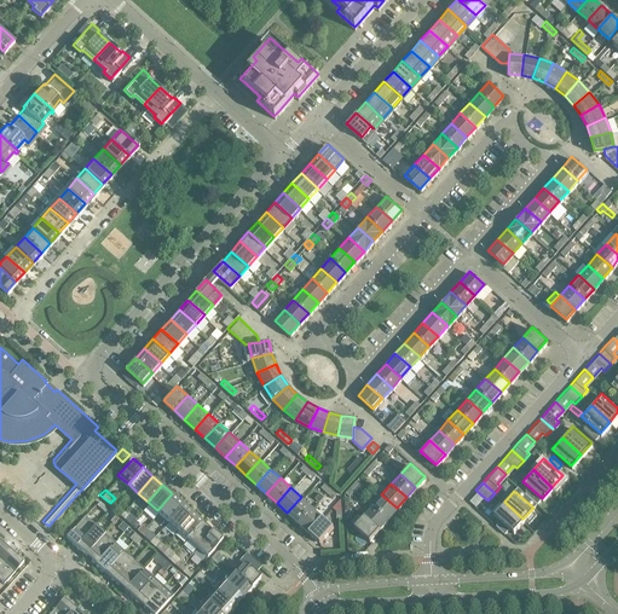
[(172,493),(157,510),(167,519),(182,502),(172,493)]
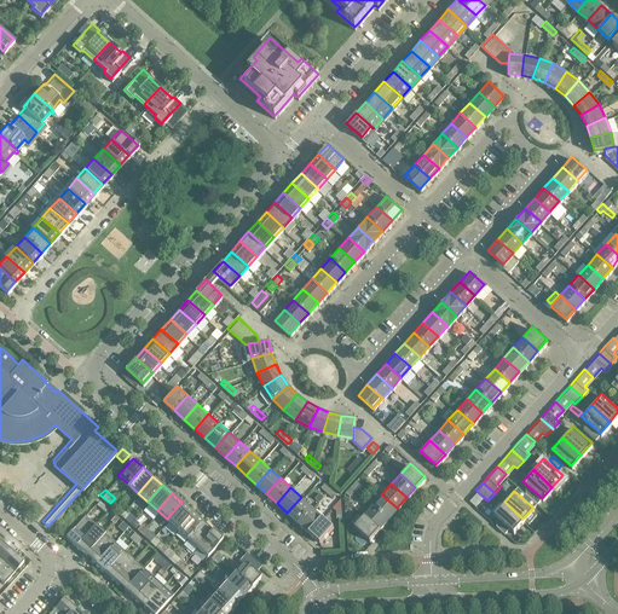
[(397,508),(381,494),(373,504),(387,517),(397,508)]
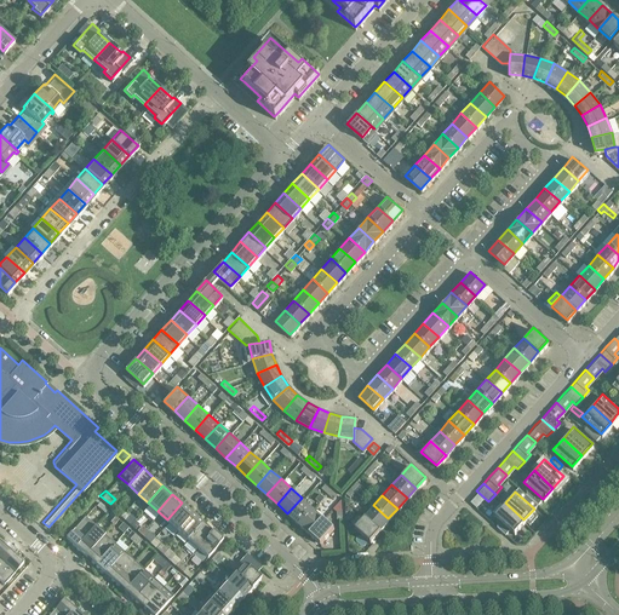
[(302,498),(287,513),(298,522),(311,506),(302,498)]
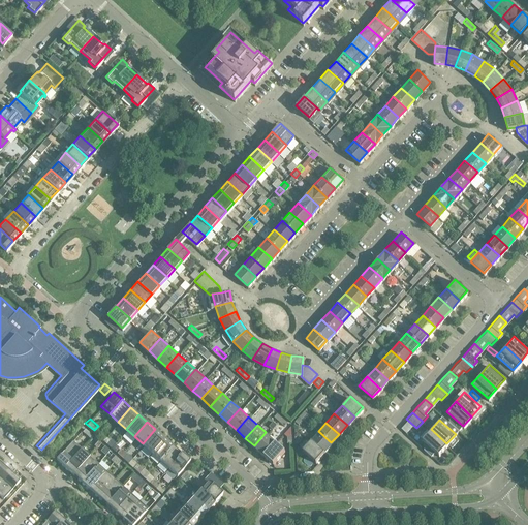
[(89,436),(92,433),(84,426),(81,429),(89,436)]
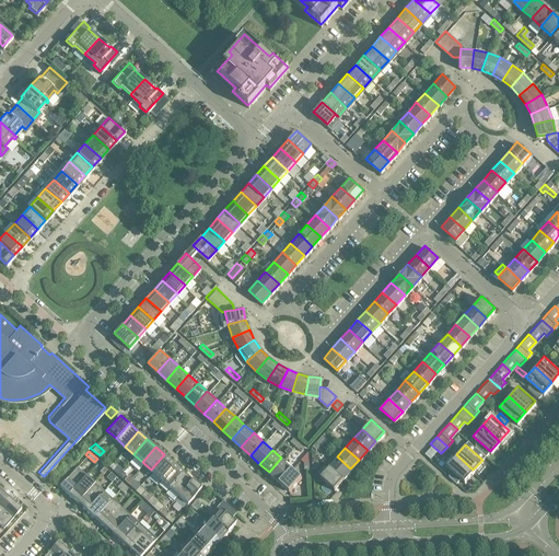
[(164,454),(151,470),(160,477),(173,462),(164,454)]
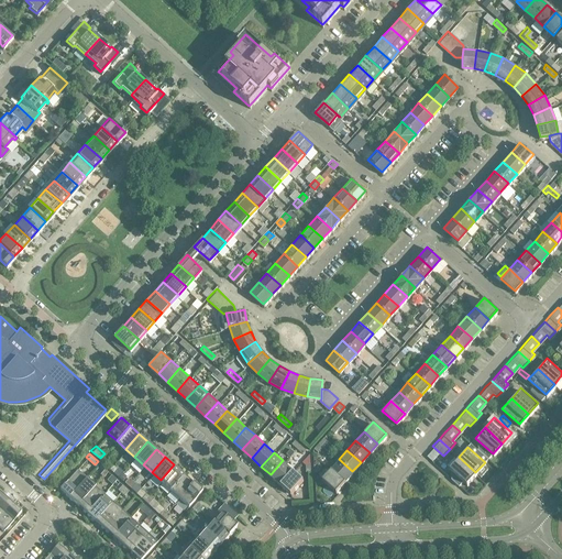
[(475,472),(459,457),(449,468),(466,483),(475,472)]
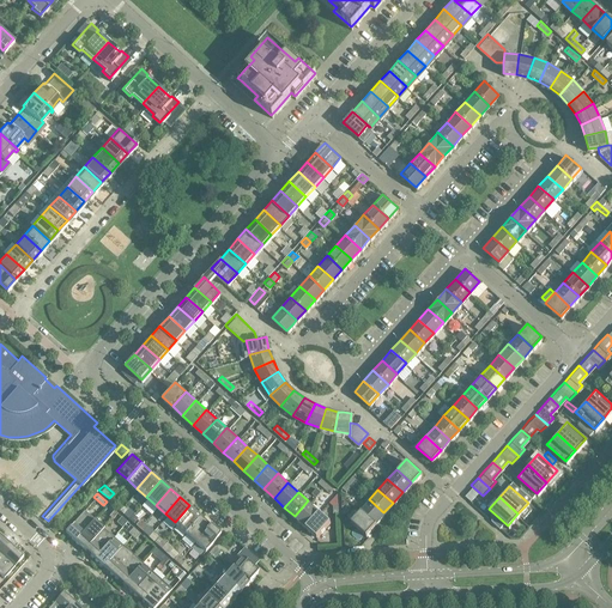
[(383,512),(369,499),(359,510),(375,523),(383,512)]
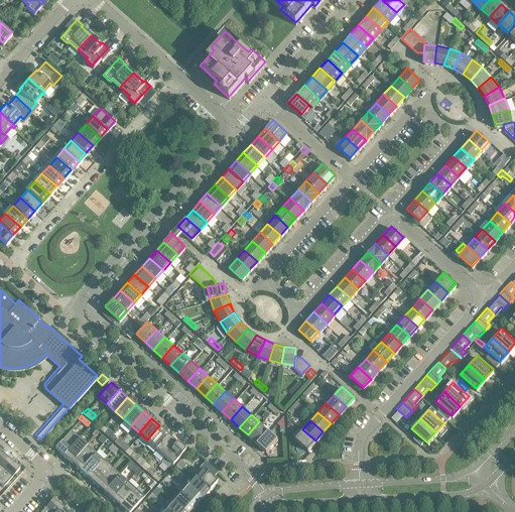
[(259,421),(248,434),(256,442),(268,429),(259,421)]
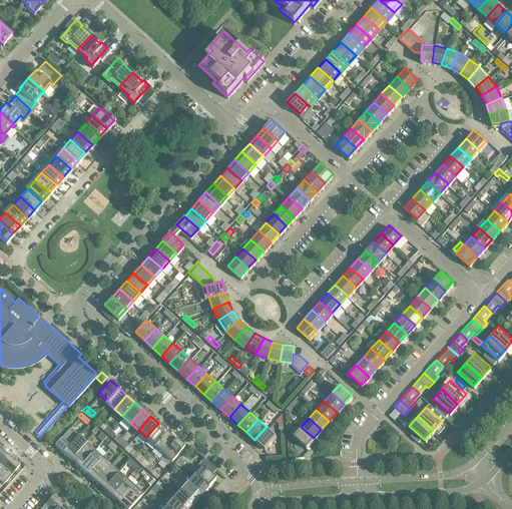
[(158,423),(146,437),(154,445),(166,431),(158,423)]
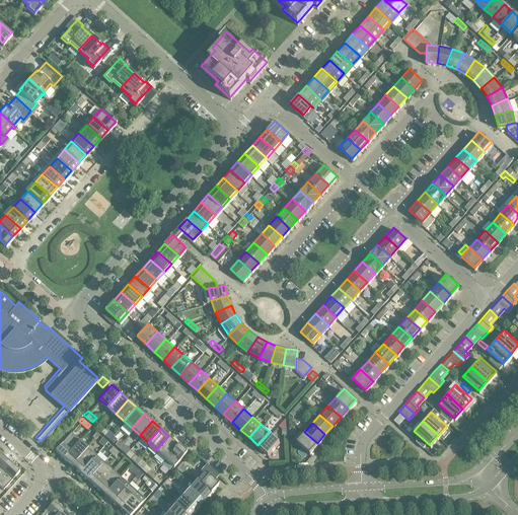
[(70,430),(54,448),(63,455),(79,437),(70,430)]
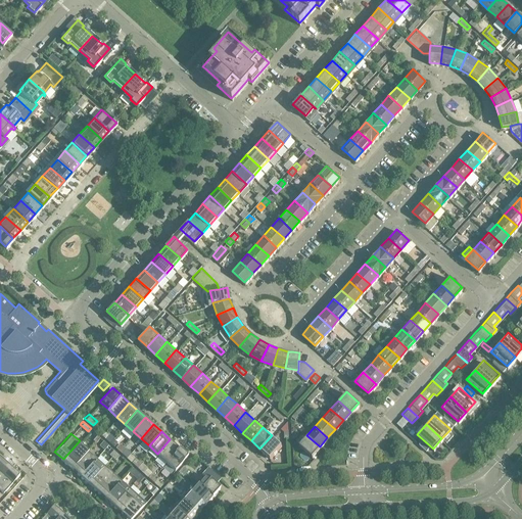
[(272,435),(259,449),(269,457),(281,443),(272,435)]
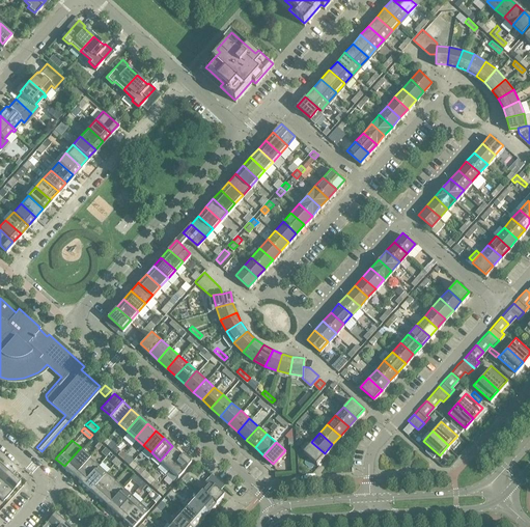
[(325,453),(311,442),(303,450),(316,463),(325,453)]
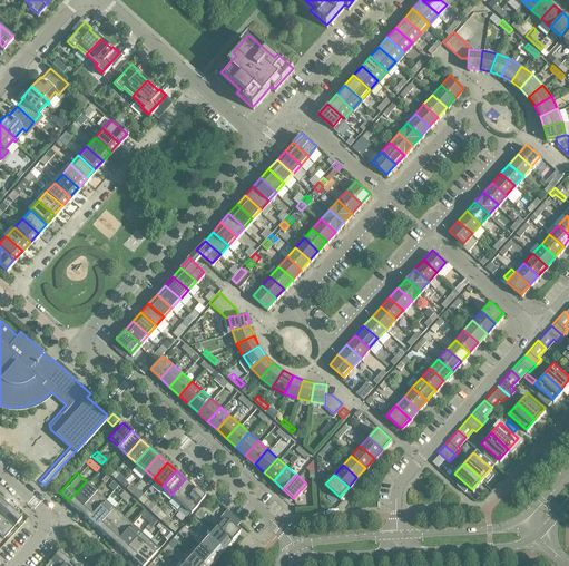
[(185,479),(172,495),(180,503),(194,487),(185,479)]
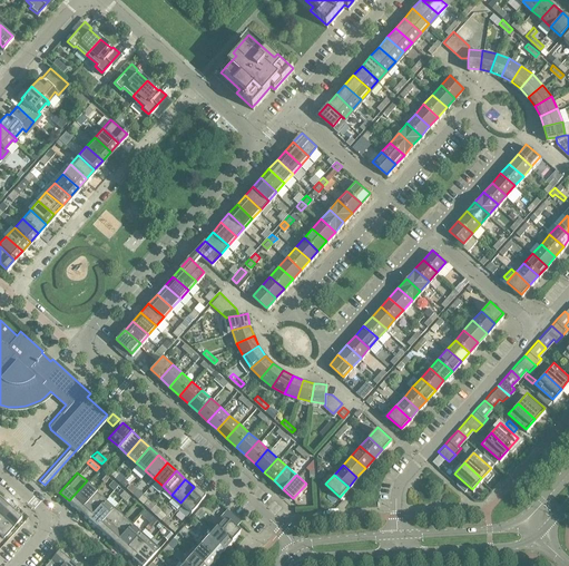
[(87,480),(69,500),(78,508),(96,489),(87,480)]
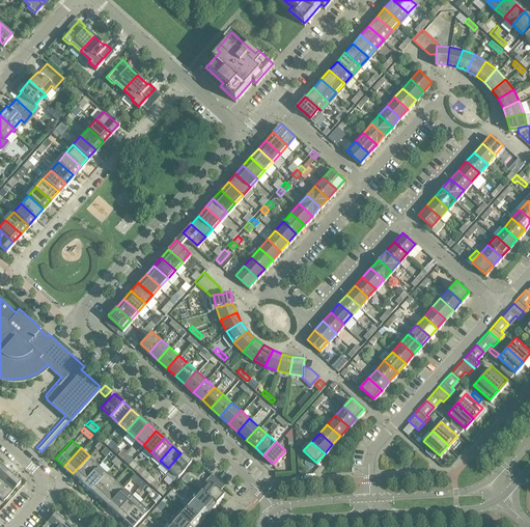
[(180,453),(168,468),(176,475),(190,461),(180,453)]
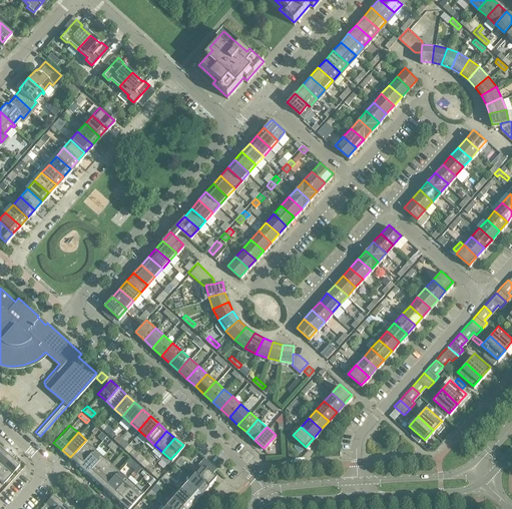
[(86,440),(70,457),(78,465),(94,447),(86,440)]
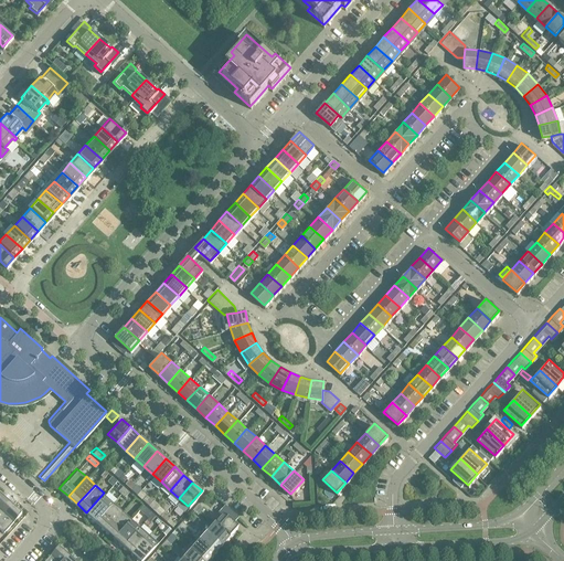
[(104,493),(86,512),(95,520),(113,500),(104,493)]
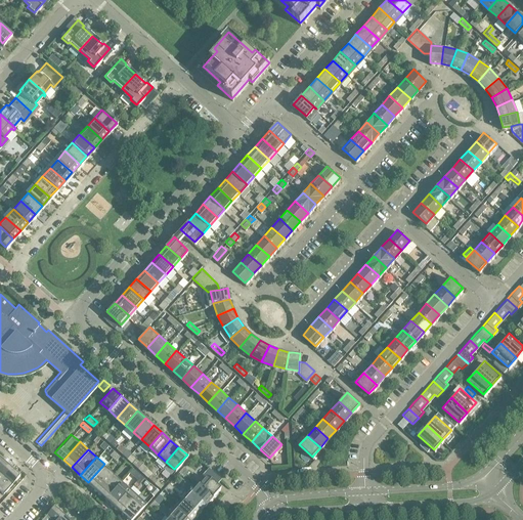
[(2,459),(0,460),(0,476),(10,466),(2,459)]
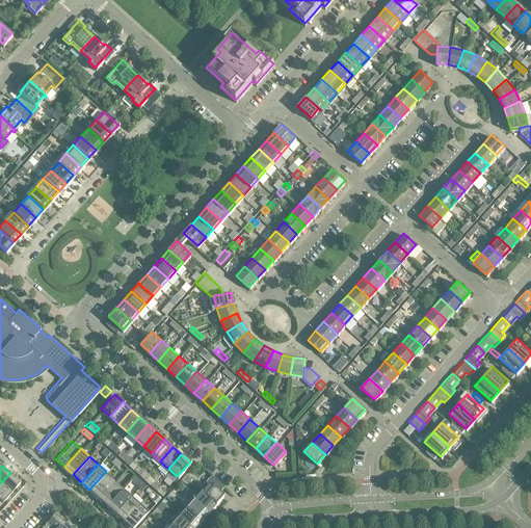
[(106,471),(89,490),(98,497),(114,478),(106,471)]
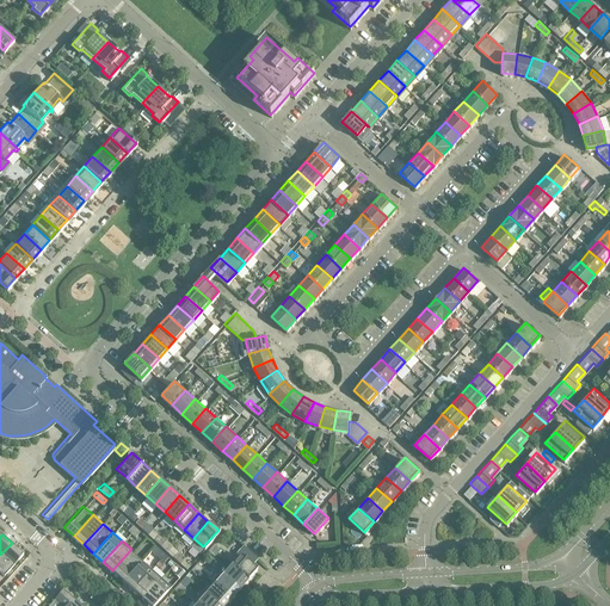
[(12,543),(0,555),(0,570),(2,573),(22,551),(12,543)]
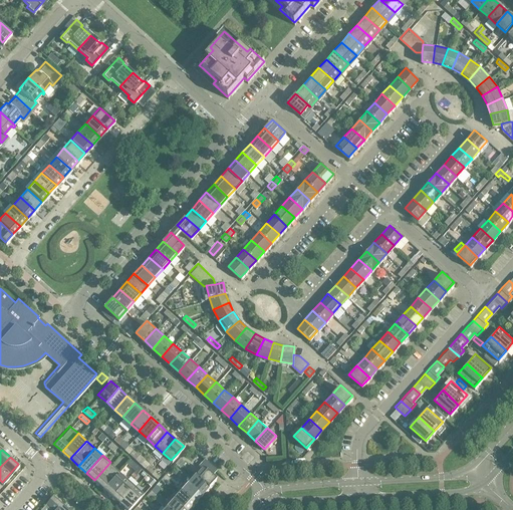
[(201,465),(194,474),(208,486),(215,478),(210,473),(215,468),(206,460),(201,465)]
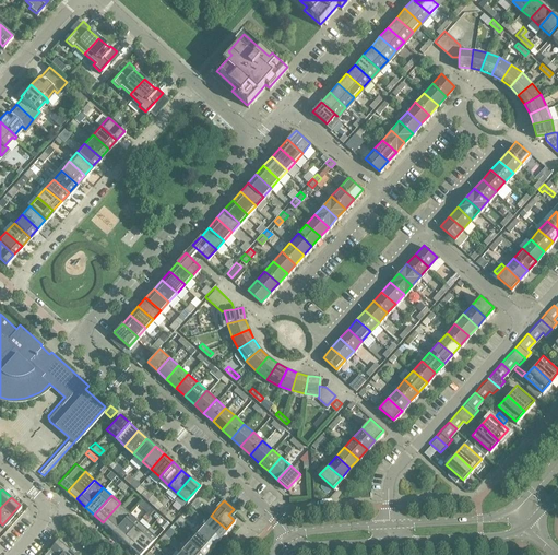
[(120,503),(103,522),(111,530),(129,510),(120,503)]
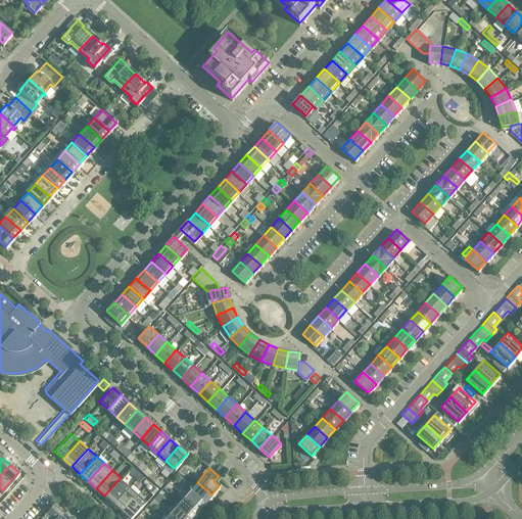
[(121,477),(104,496),(112,504),(129,485),(121,477)]
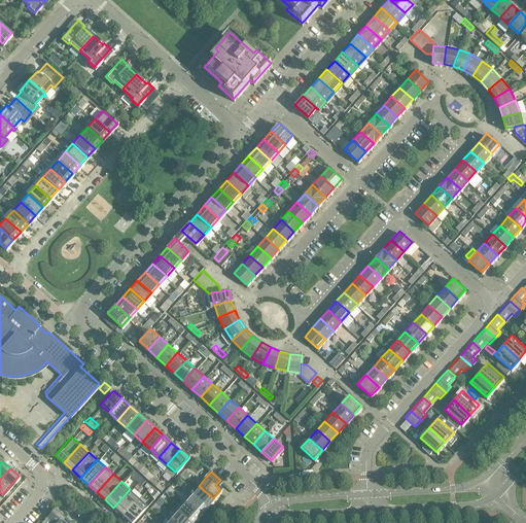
[(213,498),(199,486),(191,494),(205,507),(213,498)]
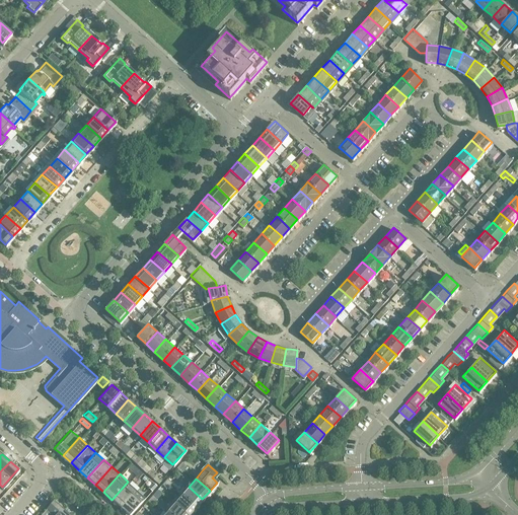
[(128,482),(112,500),(120,507),(136,489),(128,482)]
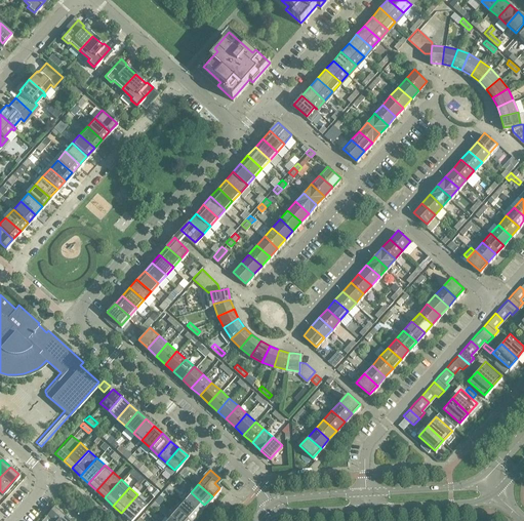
[(204,505),(191,492),(183,501),(197,513),(204,505)]
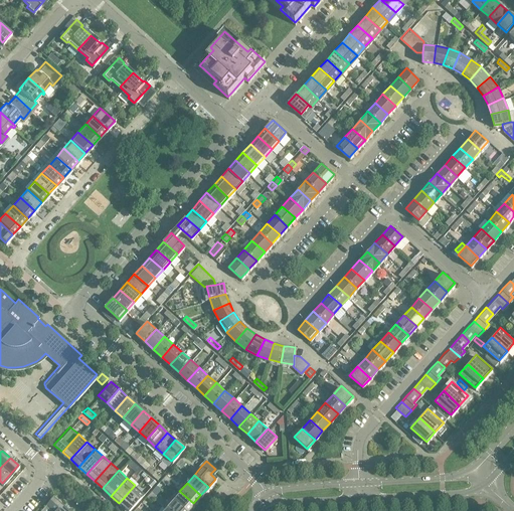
[(135,485),(119,503),(127,510),(143,492),(135,485)]
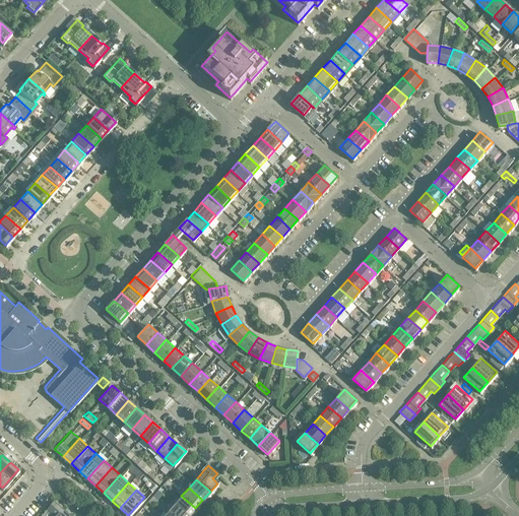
[(188,515),(195,508),(181,496),(174,504),(187,515),(188,515)]
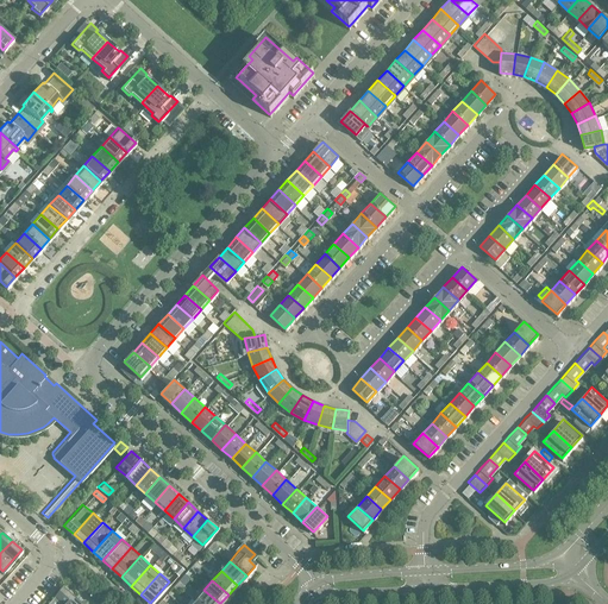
[(44,603),(62,603),(71,595),(62,585),(44,603)]
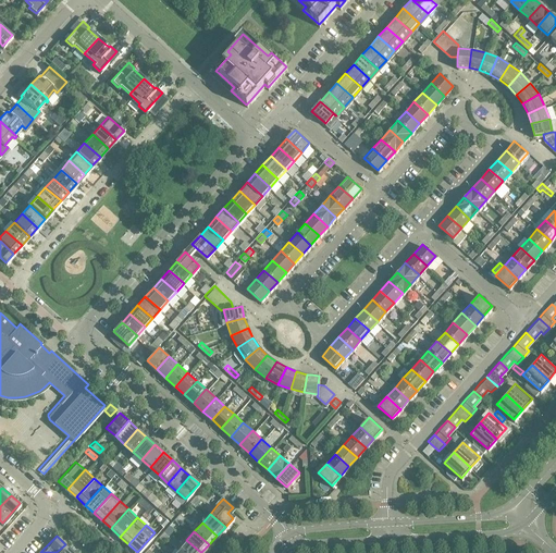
[(200,552),(186,540),(178,549),(183,552),(200,552)]
